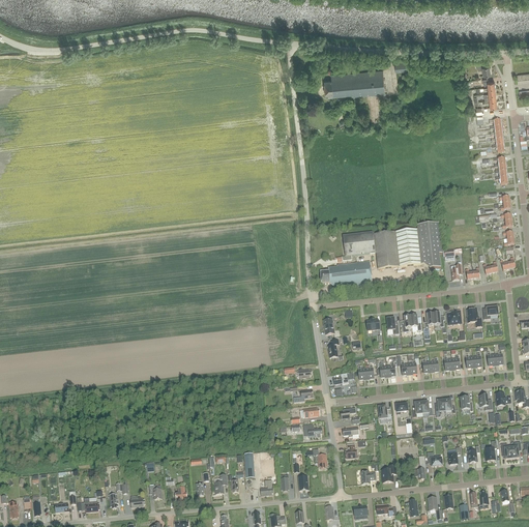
[(394,70),(409,69),(408,60),(393,61),(394,70)]
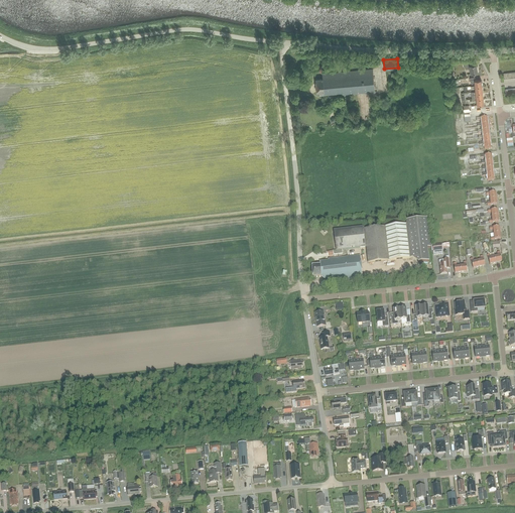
[(476,62),(468,62),(468,59),(462,59),(463,63),(464,63),(465,67),(469,66),(469,72),(477,71),(476,62)]
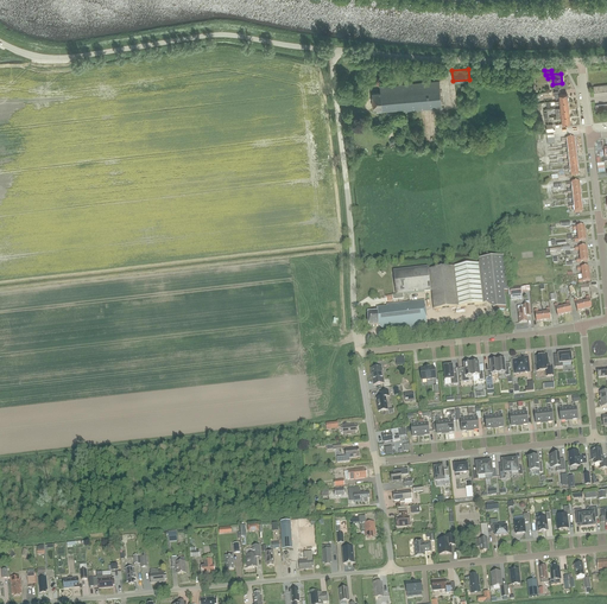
[(375,108),(396,107),(396,109),(441,105),(438,78),(379,84),(379,89),(371,90),(372,106),(374,106),(375,108)]
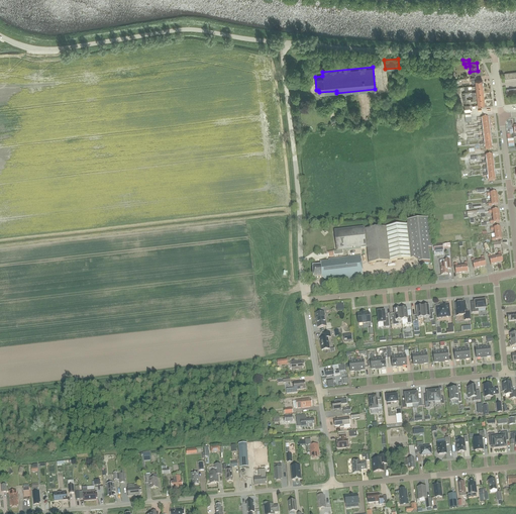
[(475,75),(470,76),(470,80),(475,80),(475,83),(475,84),(482,84),(481,78),(475,78),(475,75)]
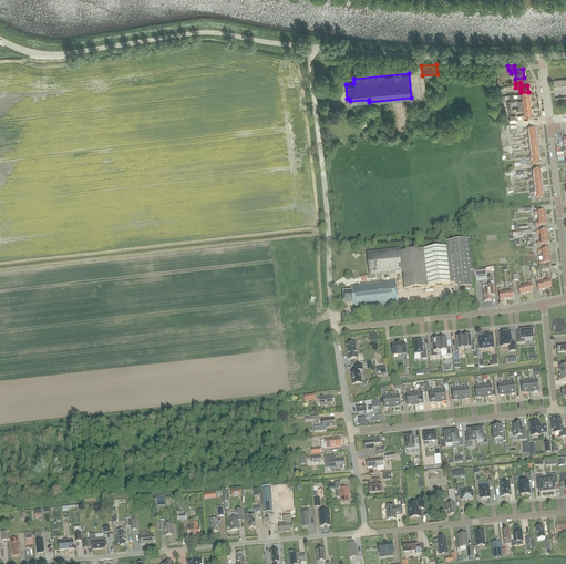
[(444,239),(445,244),(449,282),(452,280),(456,285),(469,284),(467,269),(472,268),(467,236),(444,239)]
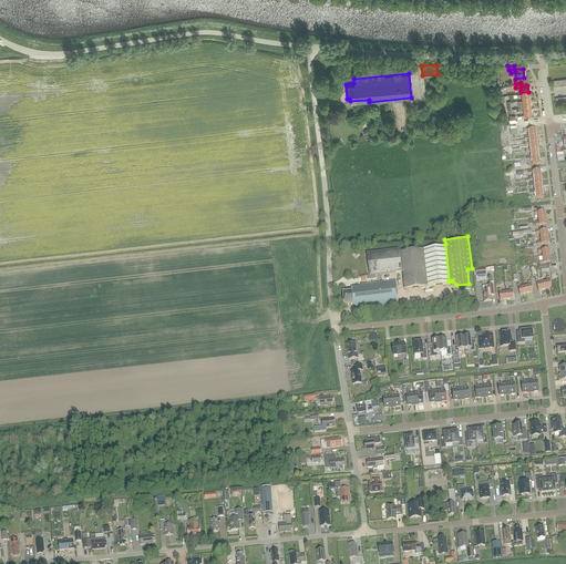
[(403,286),(449,282),(445,244),(399,248),(399,246),(366,250),(368,273),(374,272),(401,269),(403,286)]
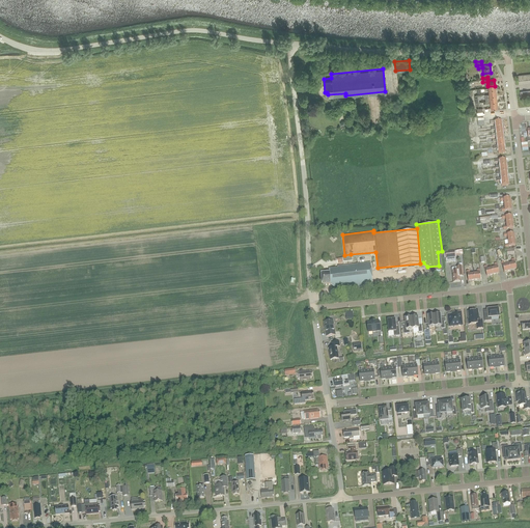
[(507,240),(504,241),(504,245),(508,244),(513,244),(513,237),(507,237),(507,240)]
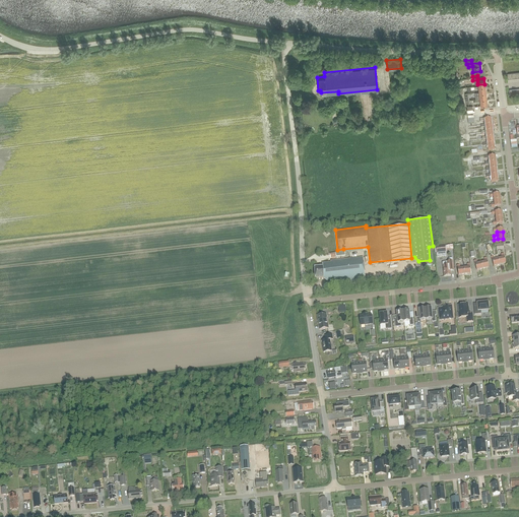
[(436,244),(435,244),(436,254),(445,253),(445,249),(446,249),(445,248),(445,243),(436,244)]
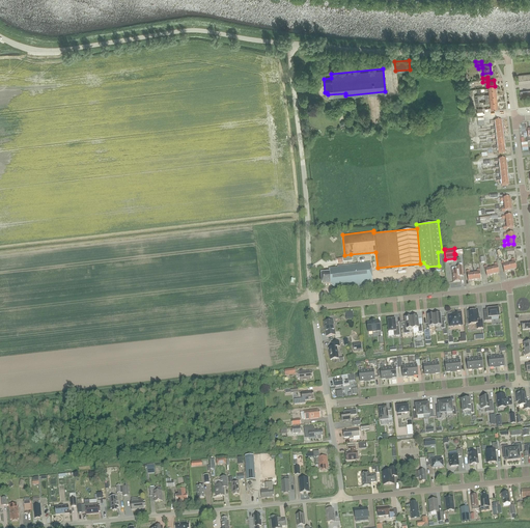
[(503,258),(500,259),(501,264),(503,269),(509,268),(507,261),(506,257),(503,258)]
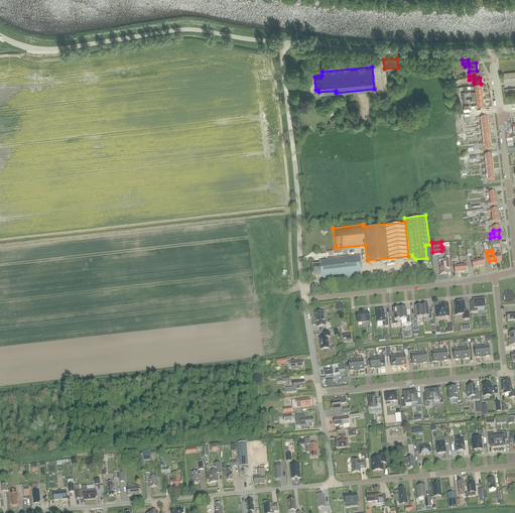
[(326,279),(361,275),(359,253),(328,256),(328,258),(319,259),(319,262),(310,263),(311,275),(319,274),(326,279)]
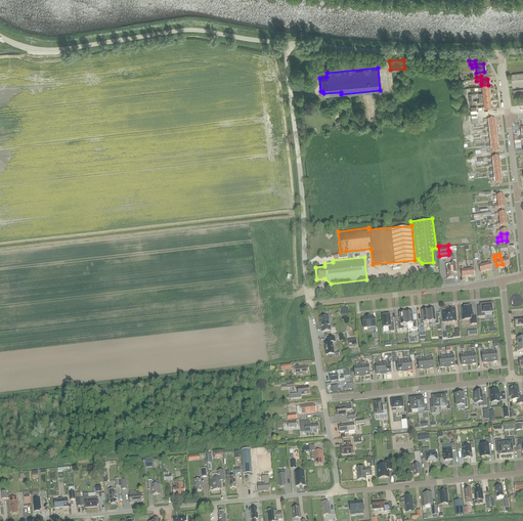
[(445,261),(444,262),(445,265),(446,276),(453,275),(452,271),(456,270),(455,260),(454,257),(450,258),(450,261),(445,261)]
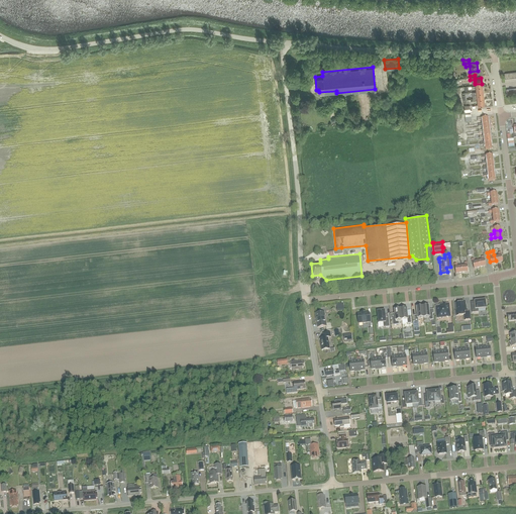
[(473,257),(470,257),(471,261),(472,261),(473,266),(479,265),(478,259),(474,260),(473,257)]
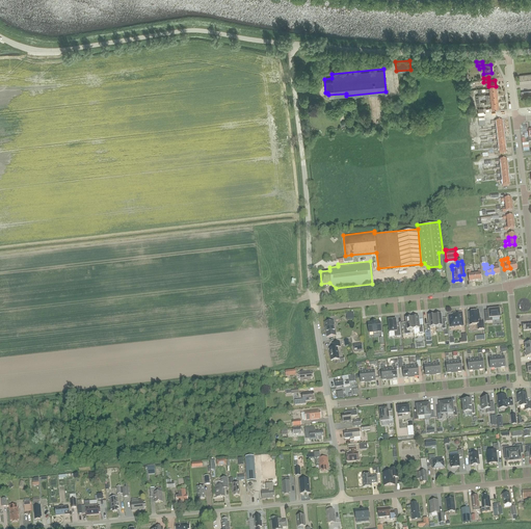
[(483,312),(484,319),(492,318),(490,315),(499,315),(498,307),(487,308),(487,311),(483,312)]
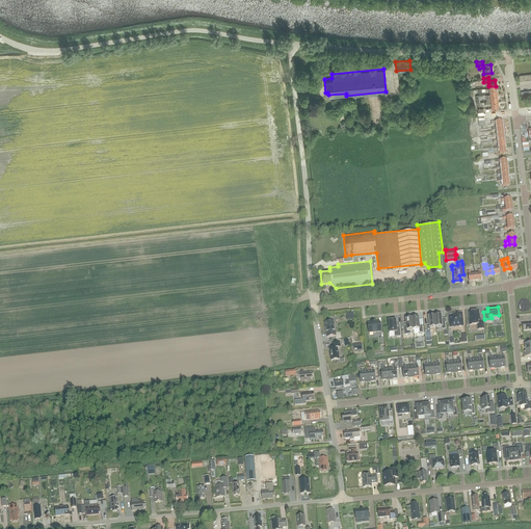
[(478,319),(477,309),(468,310),(469,317),(468,317),(468,322),(476,321),(477,327),(483,326),(482,318),(478,319)]
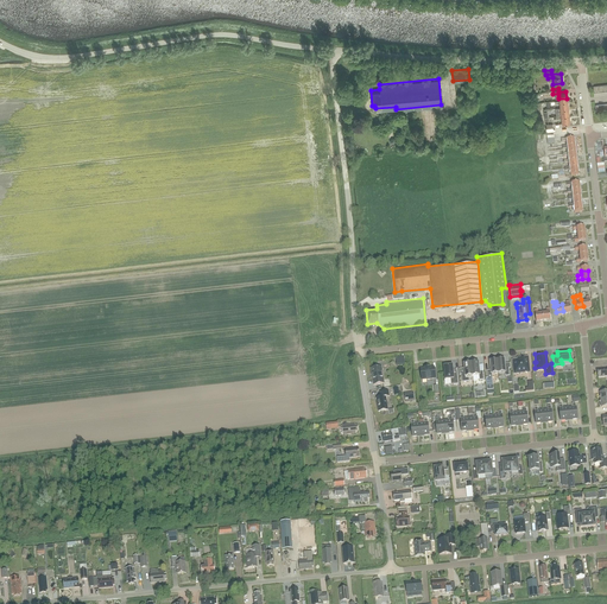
[(528,369),(526,355),(520,355),(520,357),(512,357),(513,369),(519,369),(524,369),(524,370),(528,369)]
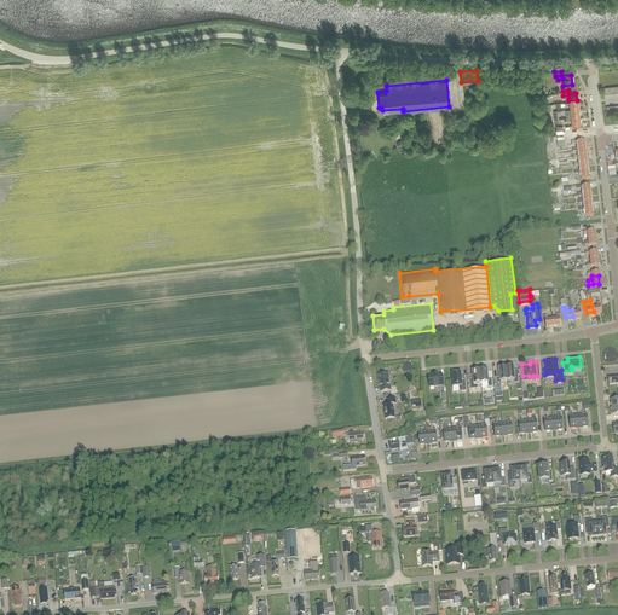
[(496,382),(500,381),(500,378),(506,377),(504,364),(497,365),(498,373),(495,375),(496,382)]
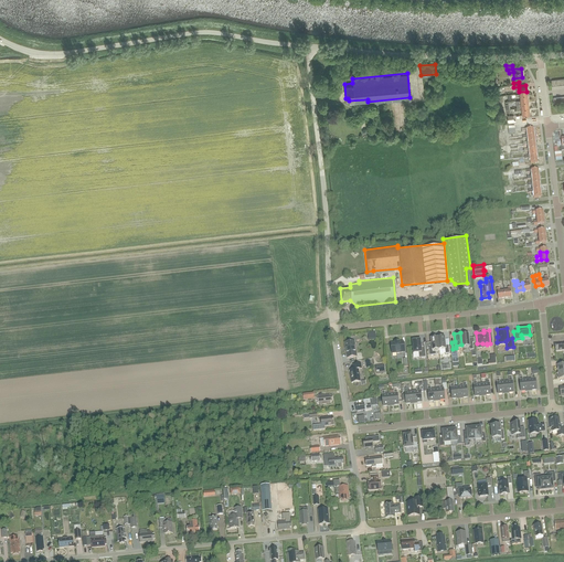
[(468,340),(467,333),(467,332),(460,332),(461,345),(468,343),(468,347),(472,347),(471,340),(468,340)]
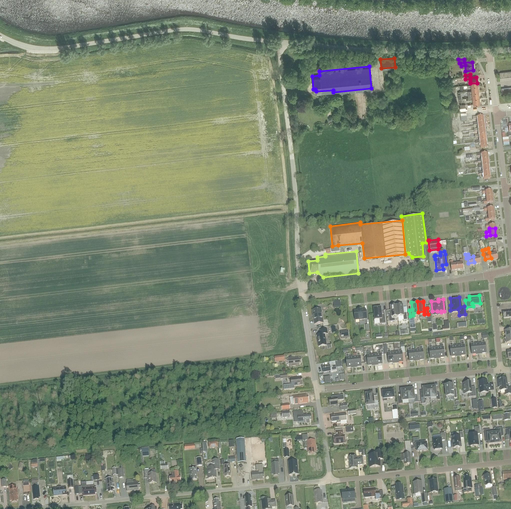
[(402,310),(401,305),(401,303),(395,304),(397,313),(397,314),(402,314),(402,318),(406,317),(405,310),(402,310)]
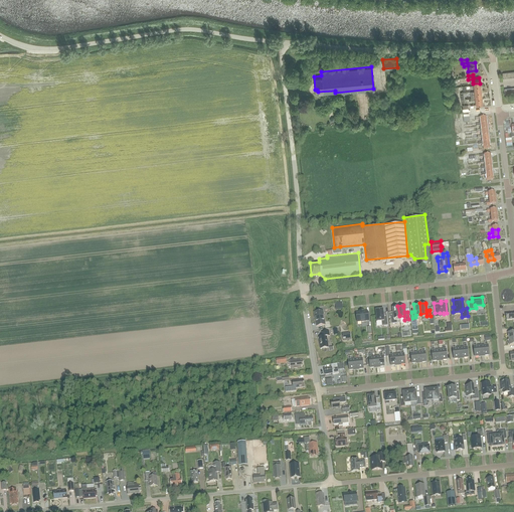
[(390,321),(396,321),(396,318),(399,317),(399,316),(399,315),(397,306),(391,306),(392,315),(389,315),(390,321)]
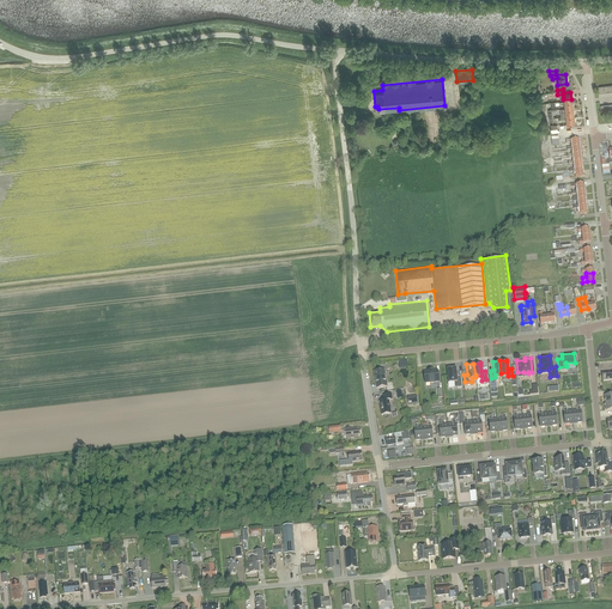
[(455,365),(447,366),(448,379),(453,379),(453,385),(461,384),(460,376),(455,377),(455,365)]
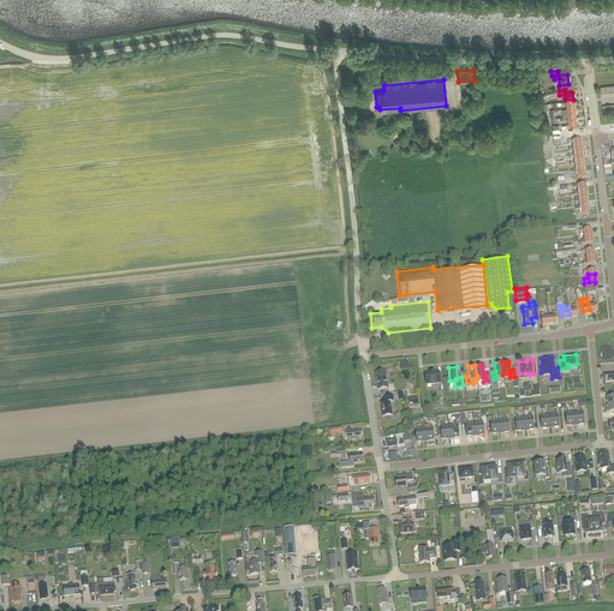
[(385,369),(375,370),(377,387),(387,385),(385,369)]
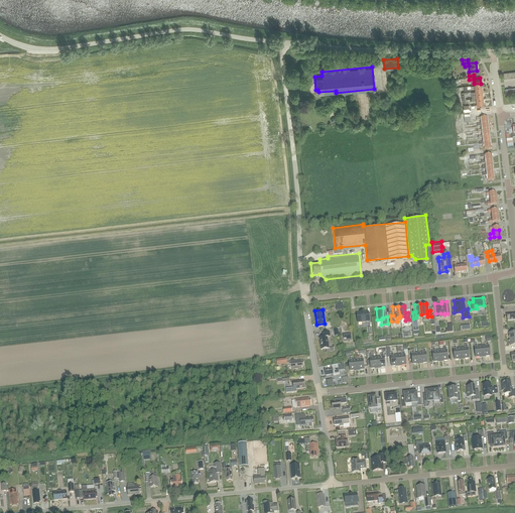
[(360,311),(356,311),(357,319),(361,319),(364,319),(364,318),(368,318),(367,310),(364,310),(364,309),(359,310),(360,311)]
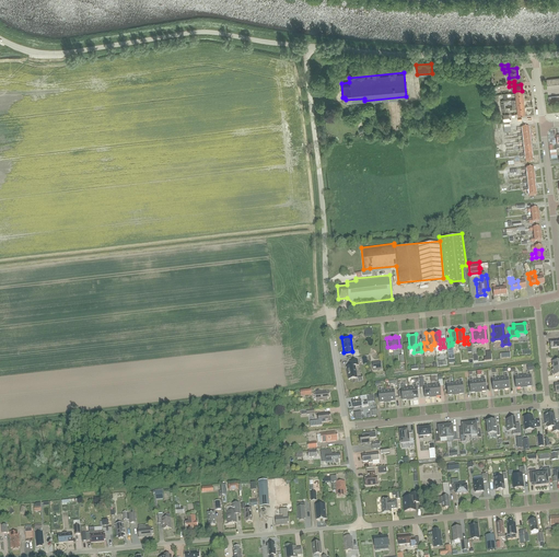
[(372,359),(373,368),(383,366),(382,357),(372,359)]
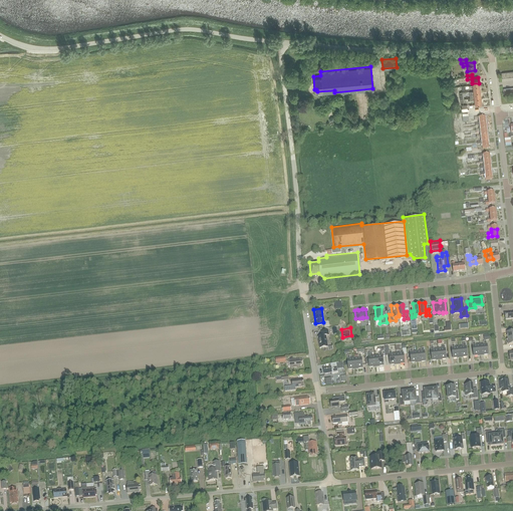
[(325,333),(327,332),(327,328),(319,329),(320,333),(317,334),(318,345),(326,344),(325,333)]
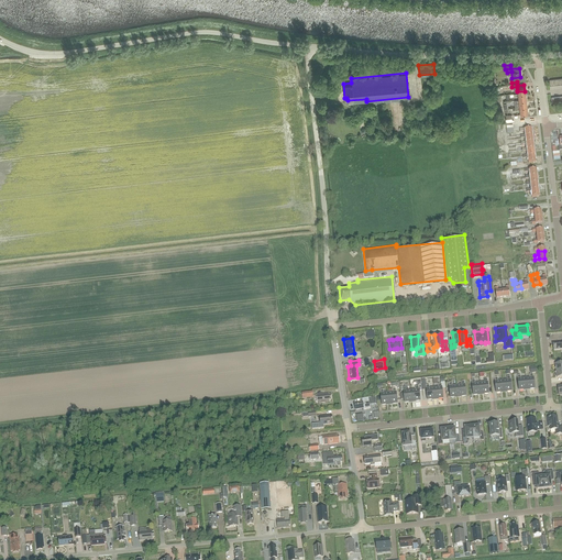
[(525,375),(526,386),(533,386),(531,371),(528,372),(529,374),(525,375)]
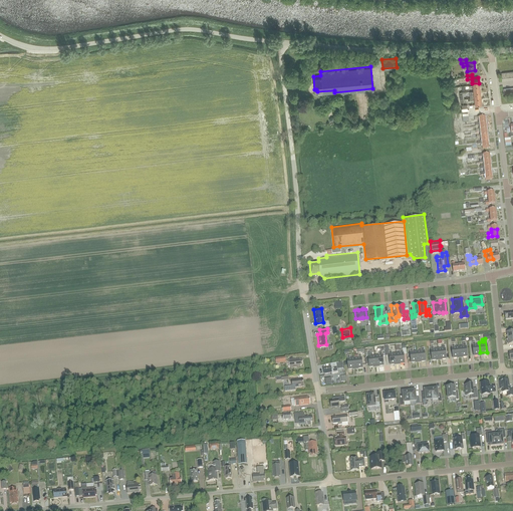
[(480,352),(479,342),(474,342),(474,339),(471,340),(473,353),(480,352)]
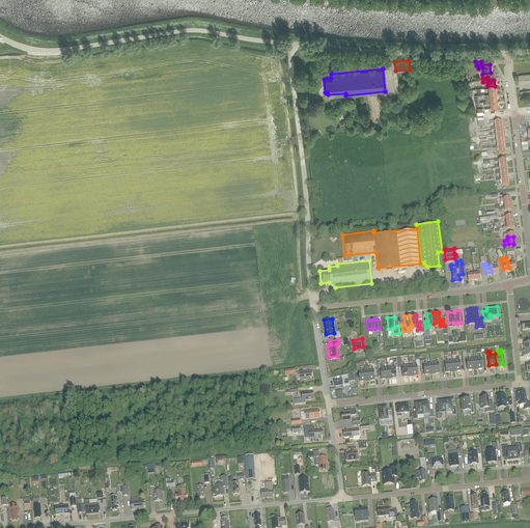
[(473,356),(474,367),(481,366),(480,352),(477,353),(477,356),(473,356)]
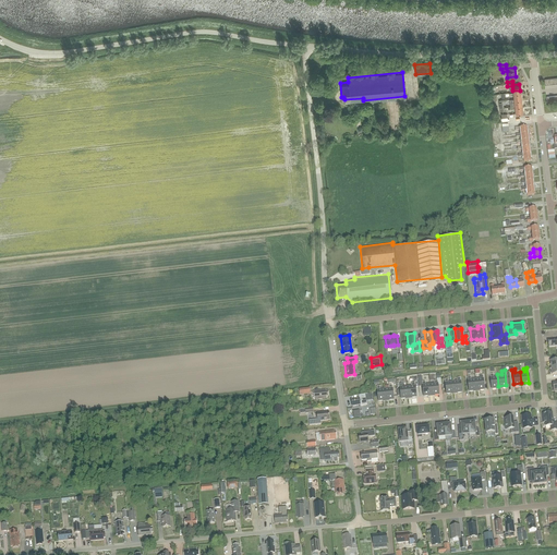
[(498,386),(497,374),(493,374),(492,372),(488,372),(491,386),(498,386)]
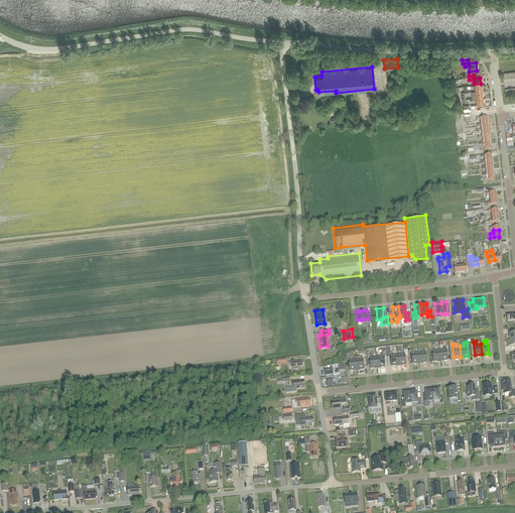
[(439,359),(443,358),(446,358),(445,345),(442,345),(442,348),(438,348),(439,359)]
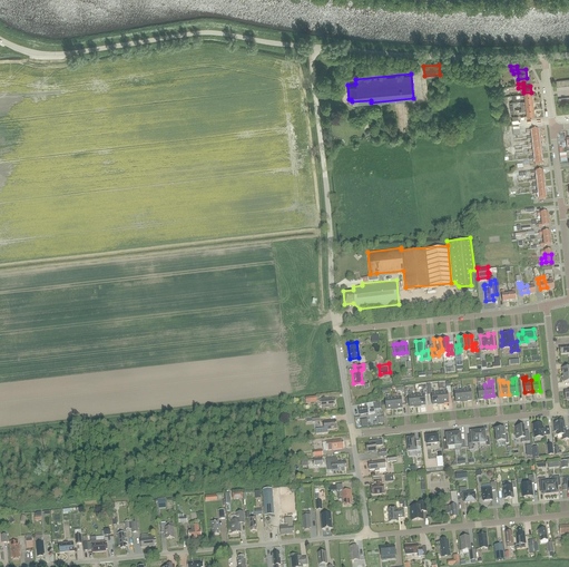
[(480,385),(479,382),(477,382),(478,397),(486,397),(484,384),(480,385)]
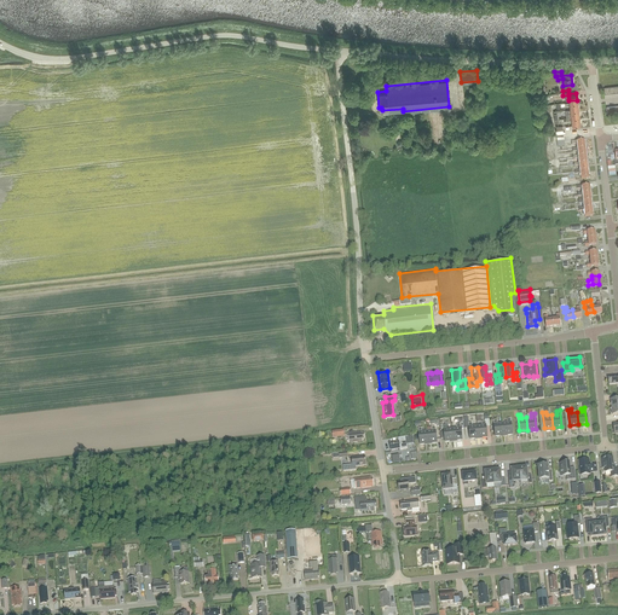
[(502,433),(510,431),(509,416),(506,416),(506,419),(501,419),(502,433)]
